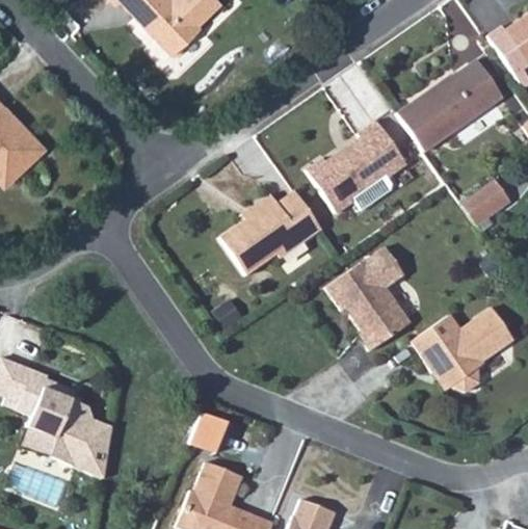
[(123,0),(151,29),(155,26),(162,34),(158,37),(174,53),(203,25),(201,23),(223,1),(222,0),(123,0)]
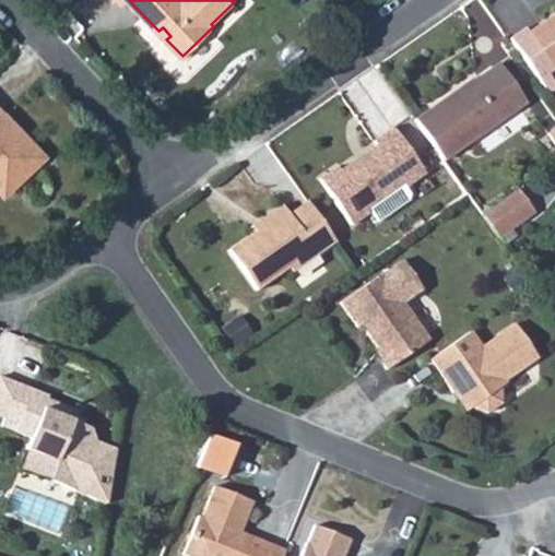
[(357,0),(346,8),(353,18),(369,6),(365,0),(357,0)]
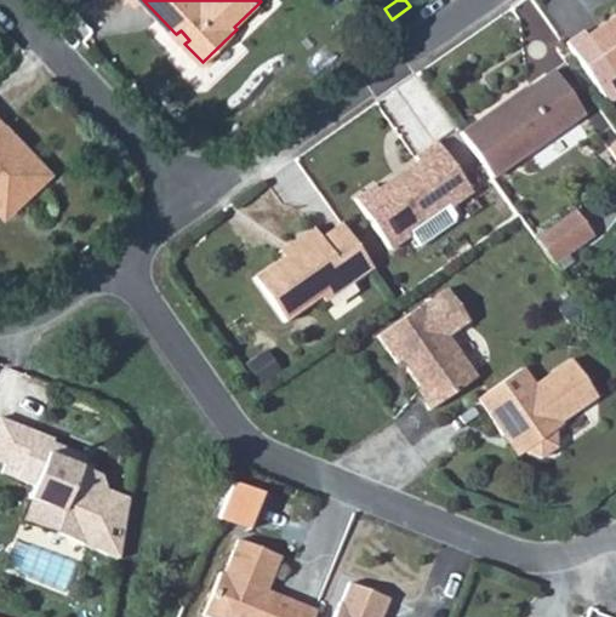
[(615,15),(589,34),(587,29),(570,40),(609,96),(615,92),(615,81),(612,78),(615,75),(615,15)]
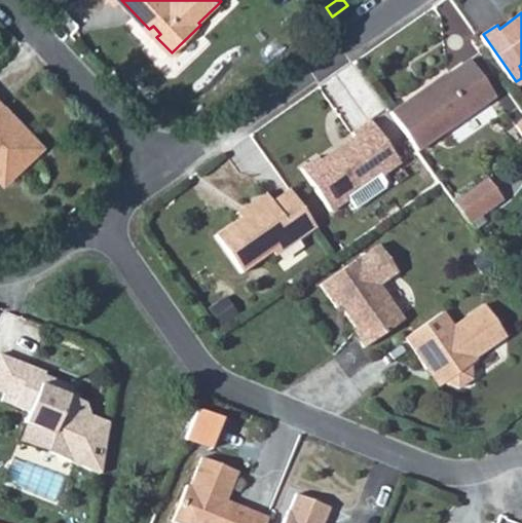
[(449,74),(447,72),(394,111),(419,149),(497,95),(472,58),(449,74)]
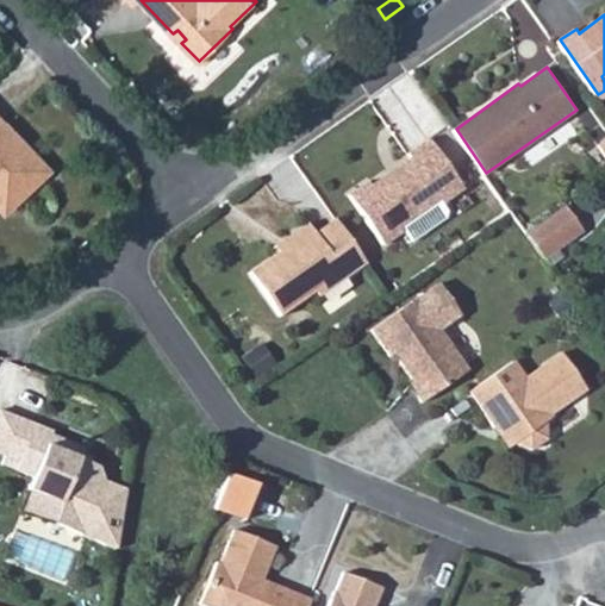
[(17,201),(52,167),(14,127),(0,112),(0,202),(2,206),(12,197),(17,201)]
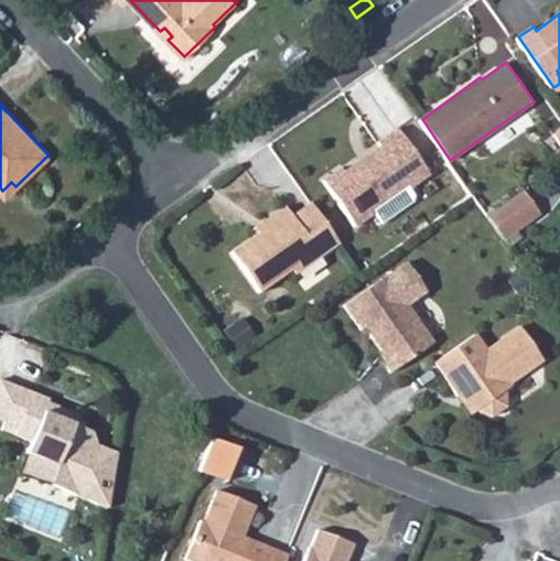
[(346,170),(343,166),(325,179),(357,225),(376,213),(373,208),(409,183),(412,186),(432,173),(399,127),(379,141),(383,144),(372,152),(372,158),(366,161),(364,158),(346,170)]
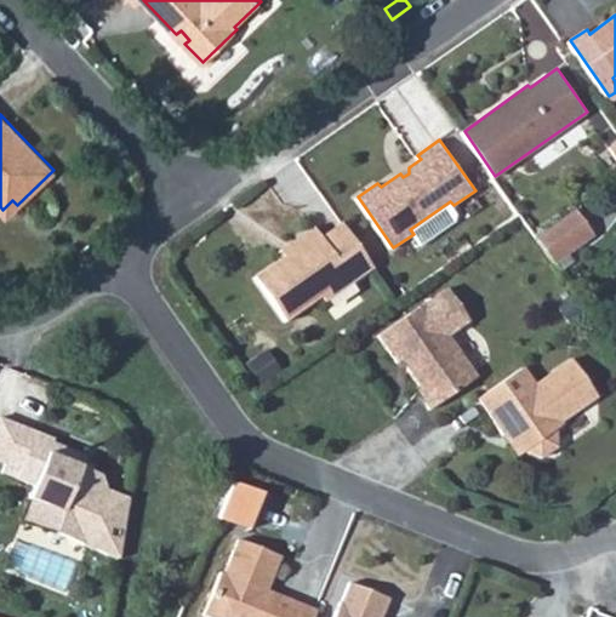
[(597,234),(577,207),(537,235),(557,262),(597,234)]
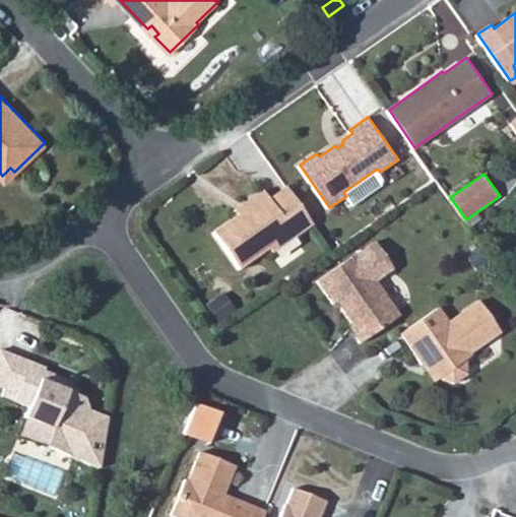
[(271,247),(274,251),(315,223),(288,185),(270,197),(264,189),(245,203),(249,208),(215,231),(242,267),(271,247)]
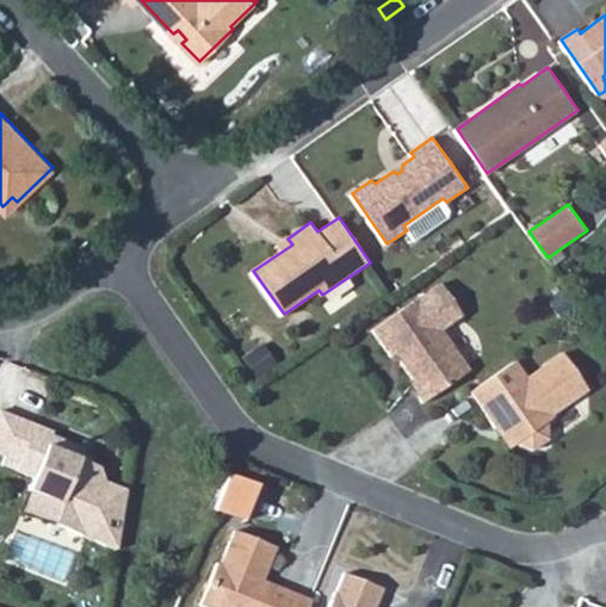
[(441,282),(421,297),(420,296),(375,328),(395,355),(402,350),(406,354),(404,363),(414,377),(410,379),(426,401),(472,369),(444,328),(465,314),(441,282)]
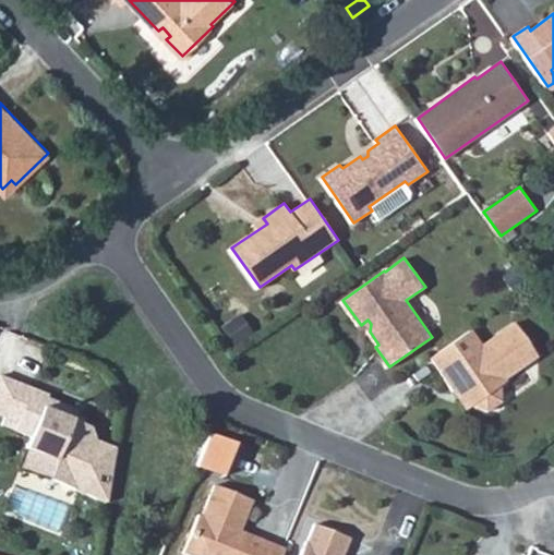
[(530,284),(520,270),(509,280),(518,292),(530,284)]
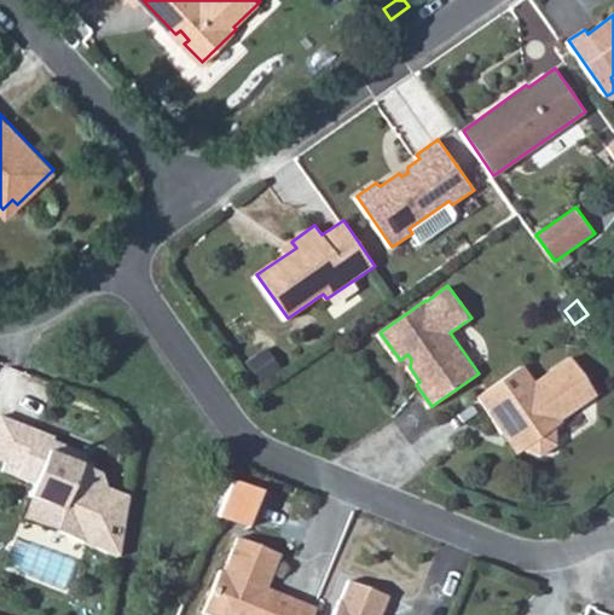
[(573,357),(536,382),(523,364),(479,395),(505,431),(509,429),(522,450),(526,448),(542,454),(557,444),(557,425),(563,421),(562,418),(598,393),(573,357)]
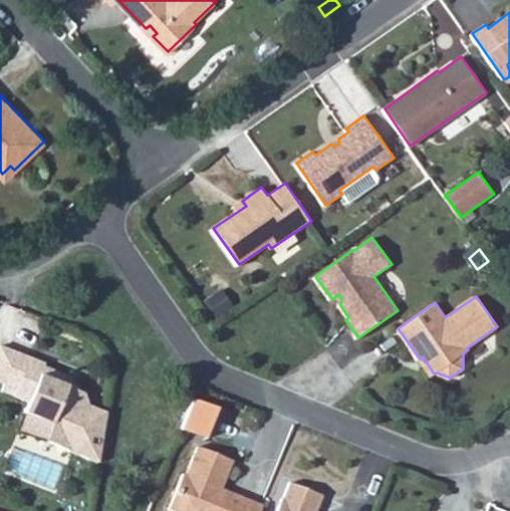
[(91,404),(86,392),(70,385),(74,375),(32,359),(33,356),(2,343),(0,348),(0,379),(7,382),(4,390),(31,400),(27,411),(29,412),(48,420),(51,428),(47,439),(107,464),(111,412),(91,404)]
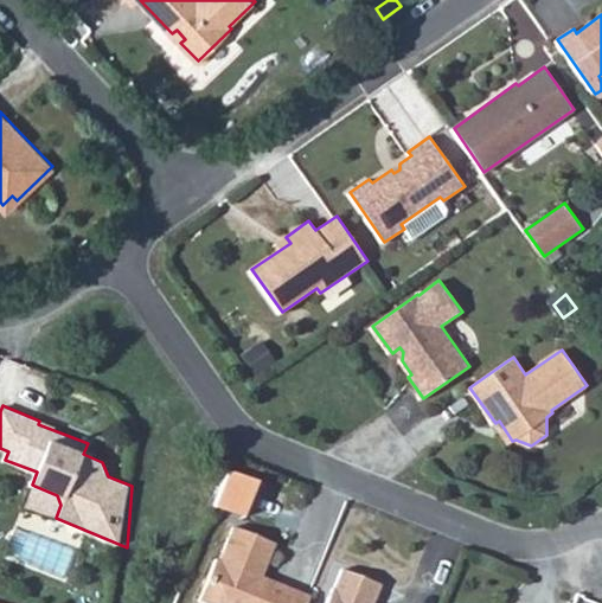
[(57,495),(34,486),(26,506),(56,518),(61,505),(57,495)]
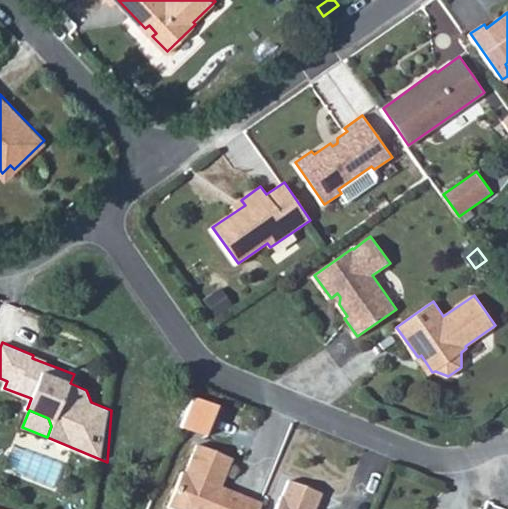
[(234,457),(199,444),(188,472),(185,471),(171,505),(180,508),(261,508),(264,502),(234,490),(232,494),(224,491),(223,486),(234,457)]
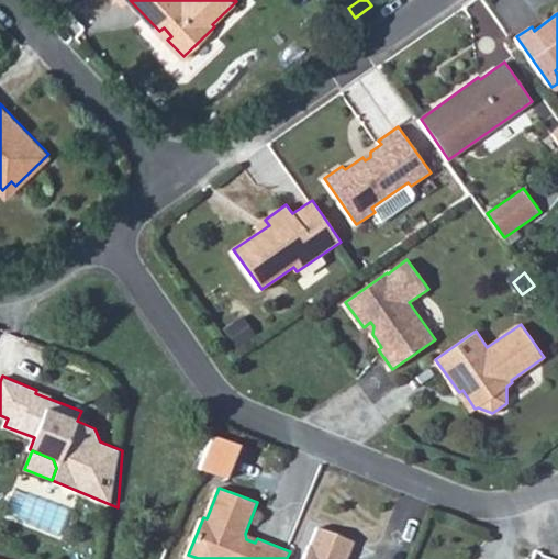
[(347,558),(356,540),(320,526),(313,544),(311,544),(304,558),(347,558)]
